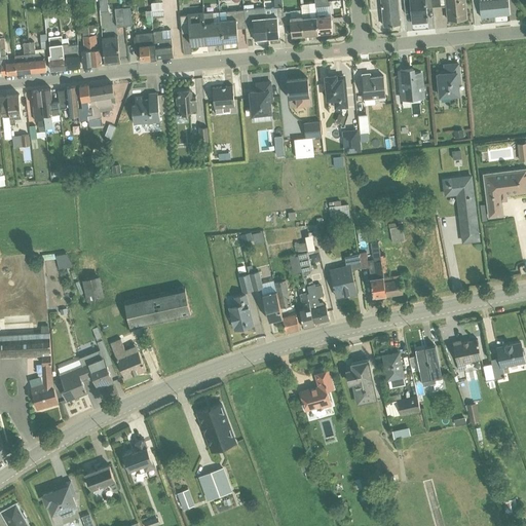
[(107,0),(99,0),(101,12),(109,11),(107,0)]
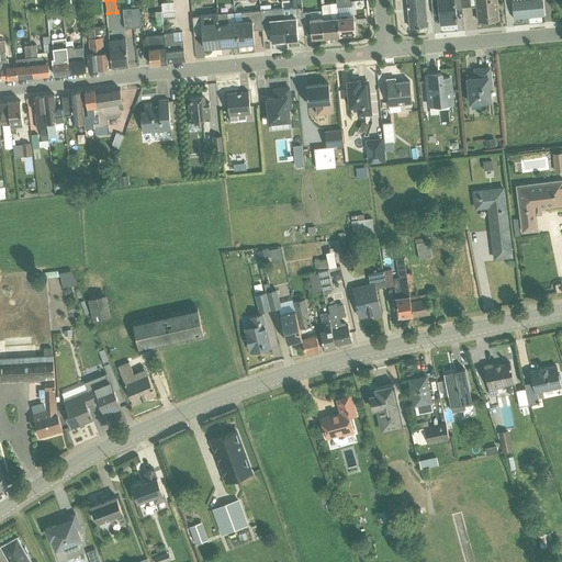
[(283,10),(285,42),(299,41),(298,27),(304,26),(303,13),(301,0),(292,0),(294,9),(283,10)]
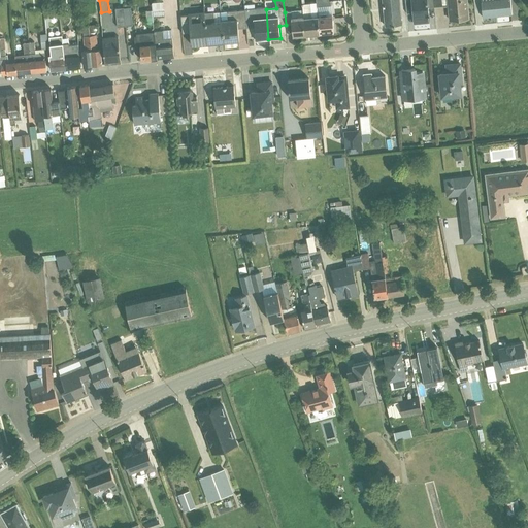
[(301,0),(303,17),(305,35),(320,34),(319,18),(318,7),(317,3),(305,4),(304,0),(301,0)]
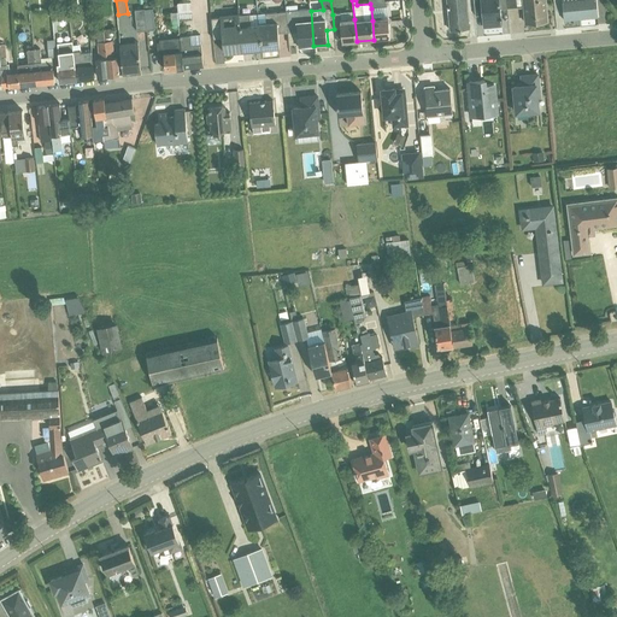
[(466,0),(447,0),(451,31),(458,30),(462,30),(470,29),(466,0)]
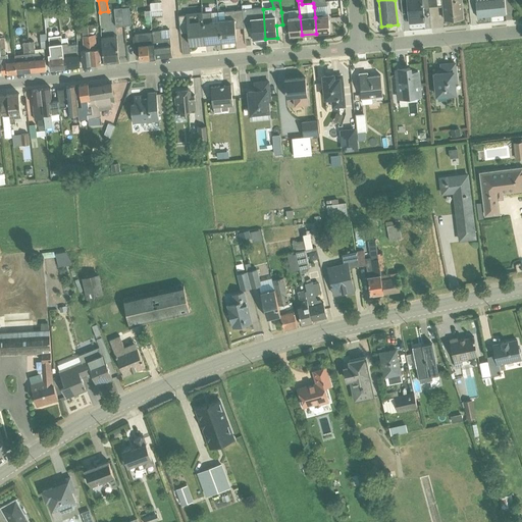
[(429,7),(428,0),(407,0),(410,23),(425,22),(424,18),(425,18),(424,8),(429,7)]
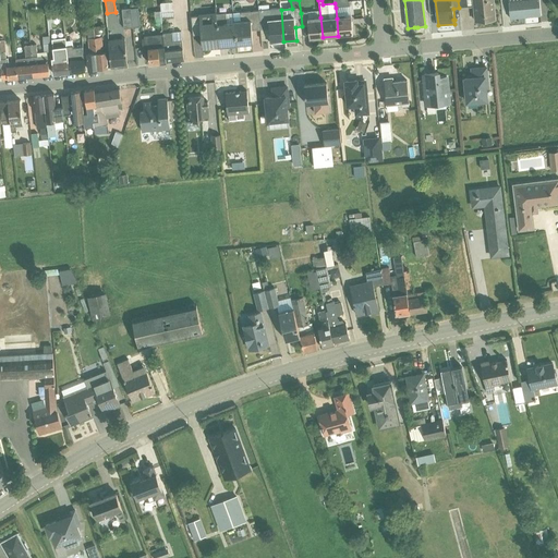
[(458,0),(459,8),(468,7),(469,9),(474,8),(475,22),(495,20),(493,0),(458,0)]
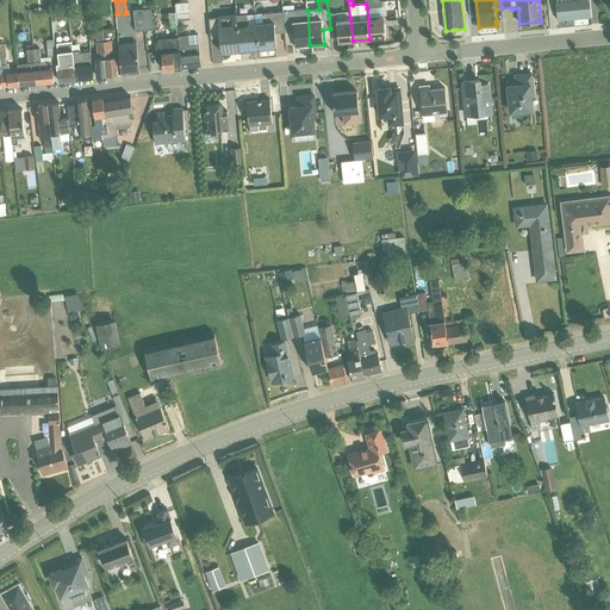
[(574,19),(572,0),(555,0),(558,20),(574,19)]
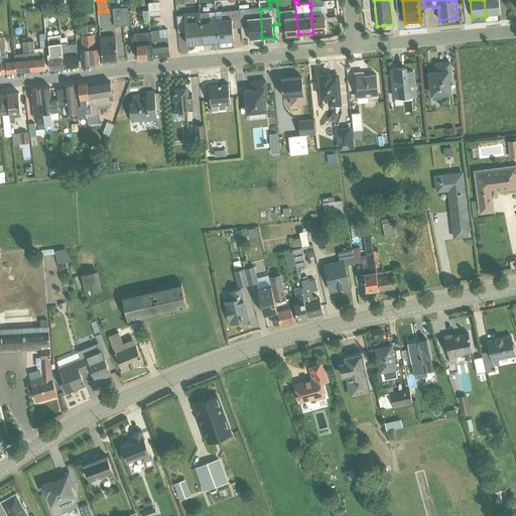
[(484,0),(486,16),(500,14),(498,0),(484,0)]
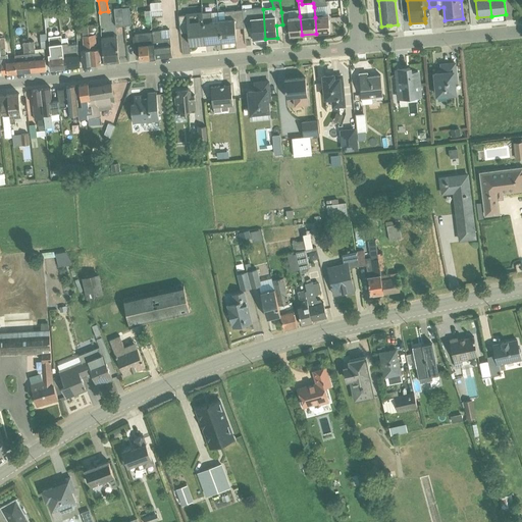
[(151,11),(152,18),(163,17),(161,2),(150,3),(151,11)]
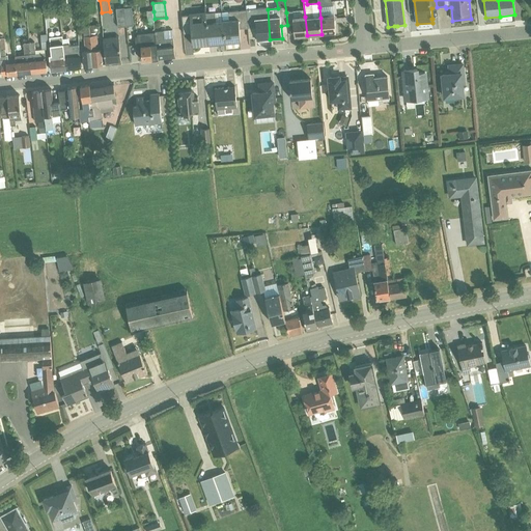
[(247,10),(248,28),(256,27),(257,38),(257,40),(270,39),(268,9),(268,8),(256,9),(256,5),(246,5),(247,10)]
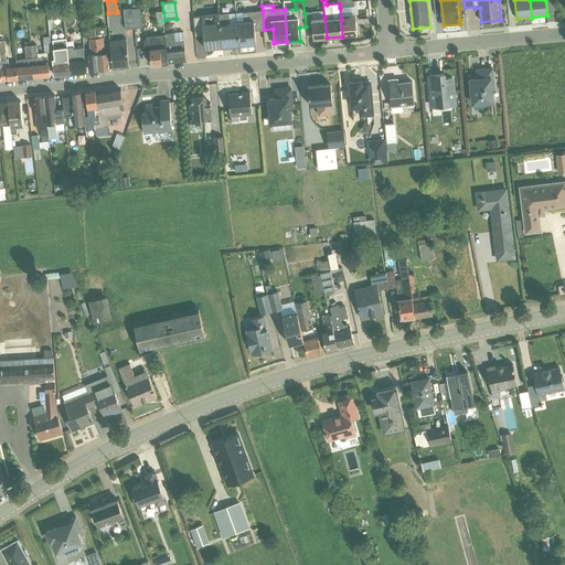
[(132,9),(124,9),(126,29),(135,28),(132,9)]
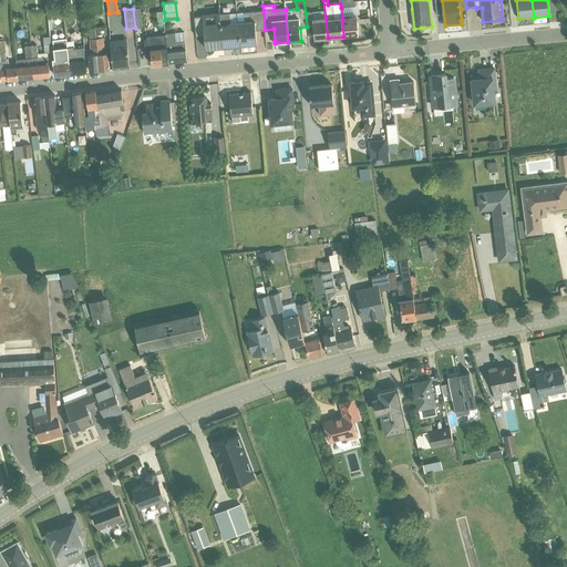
[(237,14),(240,47),(257,44),(256,31),(265,30),(264,11),(237,14)]
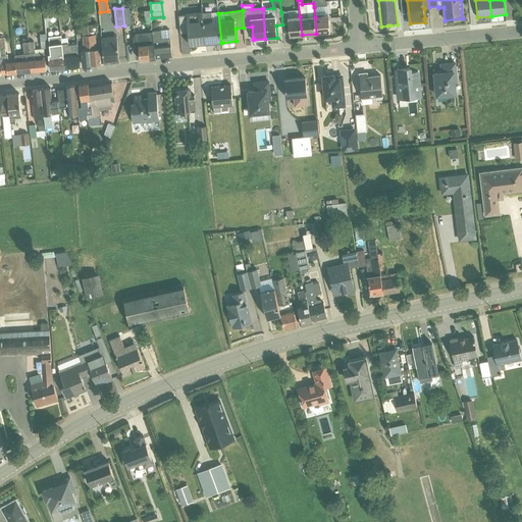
[(281,12),(282,24),(289,24),(290,36),(302,35),(300,16),(289,17),(288,11),(281,12)]
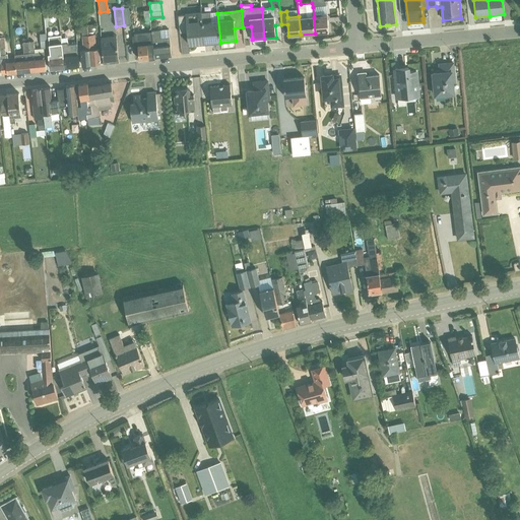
[(205,44),(202,14),(202,12),(186,14),(186,15),(179,16),(180,34),(191,34),(191,39),(188,39),(189,46),(205,44)]
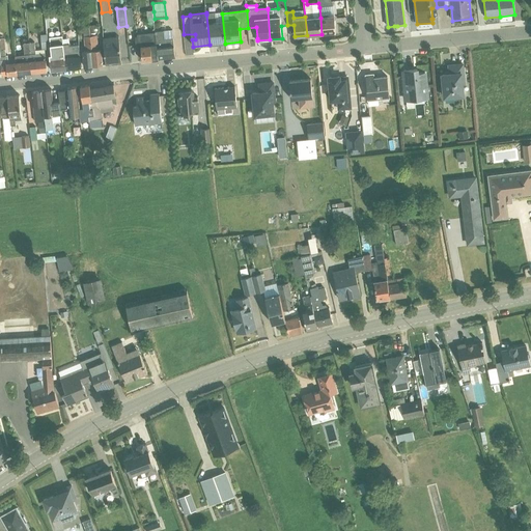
[(206,15),(210,45),(225,44),(222,14),(206,15)]
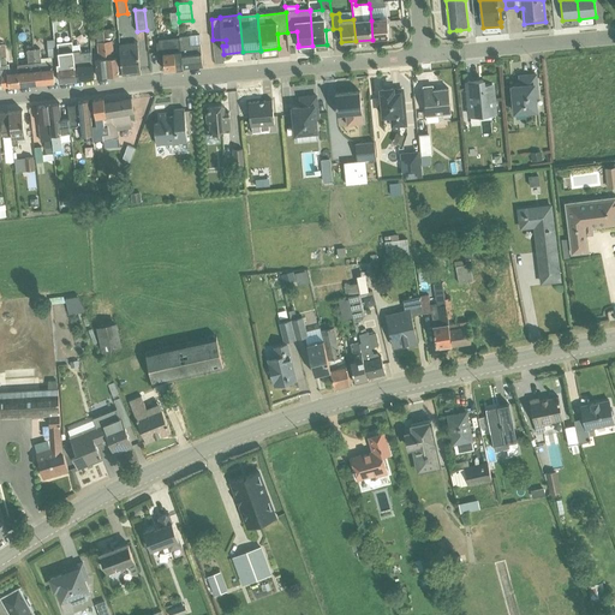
[(371,21),(372,40),(389,39),(388,30),(389,30),(388,24),(388,19),(371,21)]
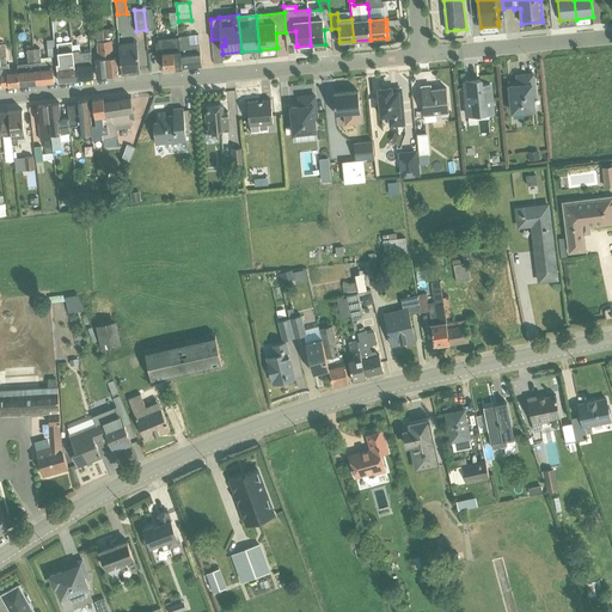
[(104,38),(104,30),(96,31),(99,59),(96,60),(97,78),(108,77),(105,42),(104,38)]
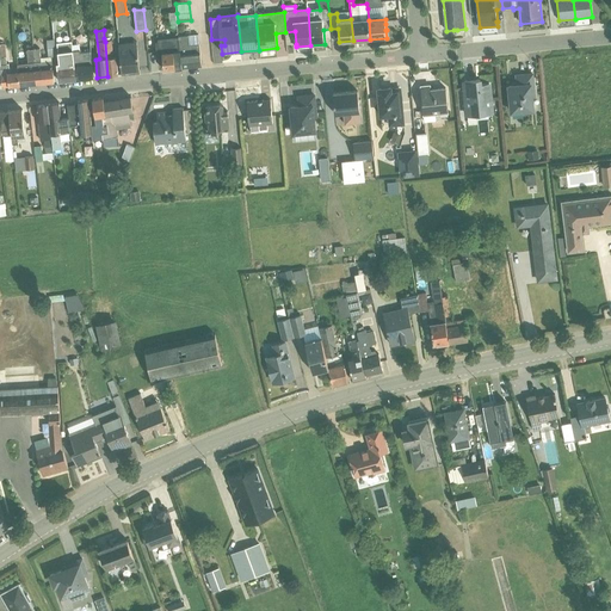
[(295,31),(285,32),(287,45),(296,44),(295,31)]
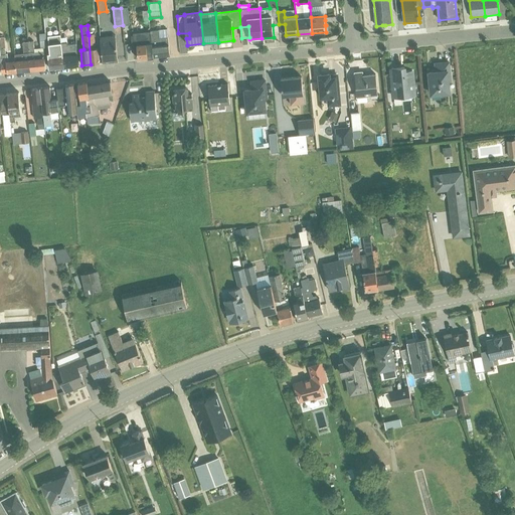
[(151,31),(154,58),(170,56),(170,55),(167,29),(151,31)]
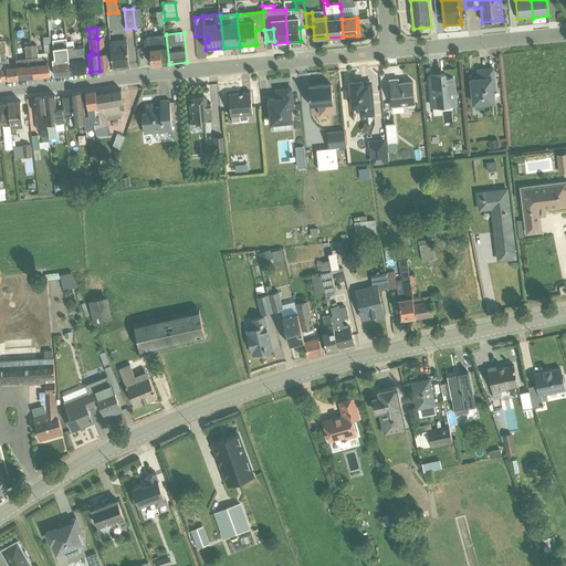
[(169,64),(166,34),(147,37),(147,39),(145,39),(146,51),(148,50),(149,58),(152,58),(152,65),(169,64)]
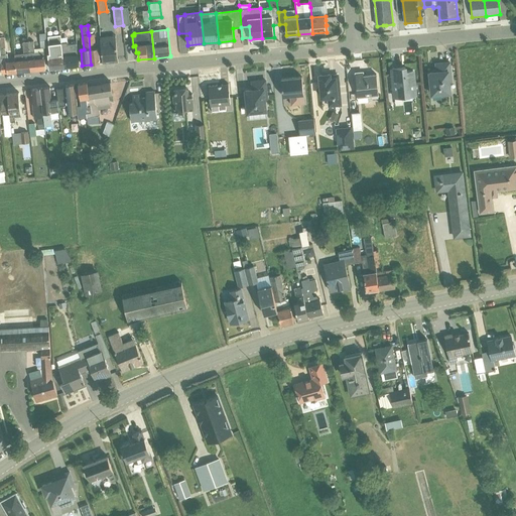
[(28,42),(31,71),(46,70),(44,47),(46,47),(45,33),(40,34),(41,48),(34,48),(33,41),(28,42)]
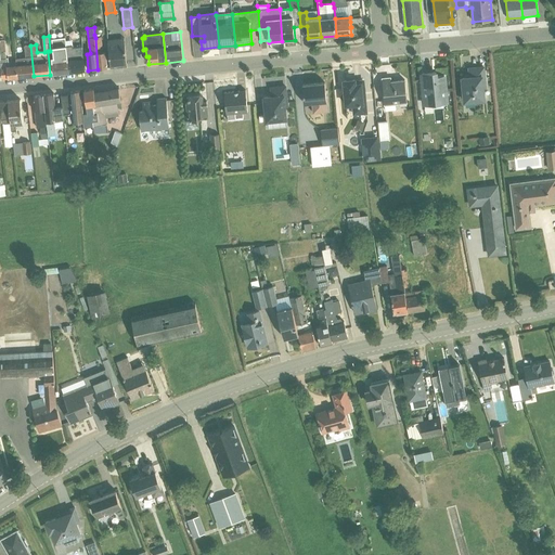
[(95,38),(98,69),(107,68),(106,52),(103,52),(102,37),(95,38)]
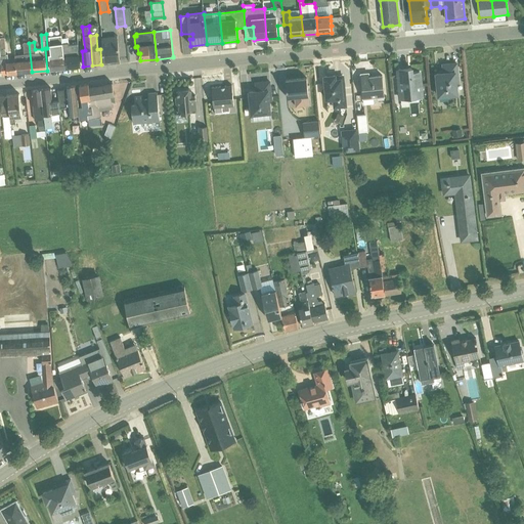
[(64,57),(63,44),(62,36),(49,38),(51,55),(49,55),(51,71),(66,69),(64,57)]
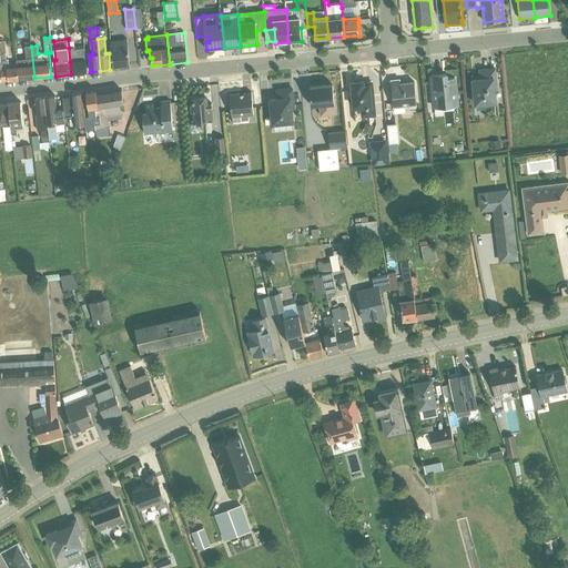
[(128,39),(111,41),(113,70),(130,68),(128,39)]
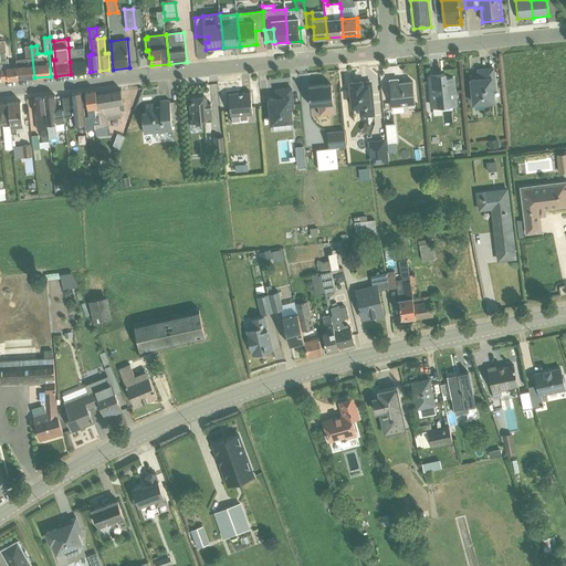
[(0,41),(0,60),(0,62),(2,81),(19,80),(18,62),(9,63),(9,59),(7,60),(4,41),(0,41)]
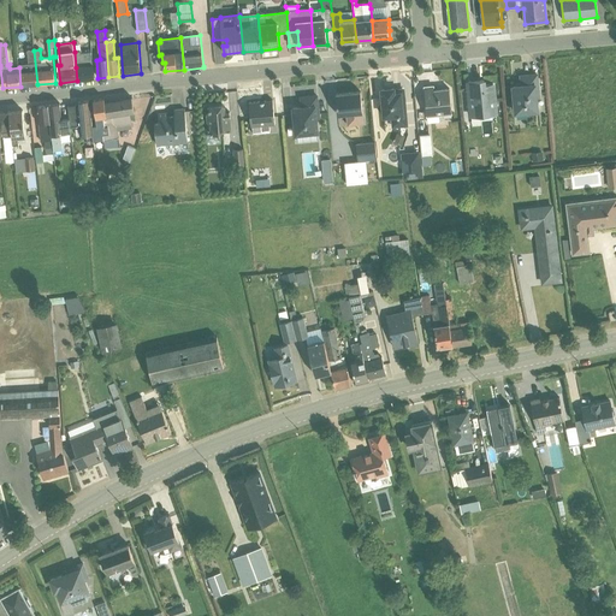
[(19,67),(21,87),(37,84),(34,51),(28,51),(29,64),(19,65),(19,67)]
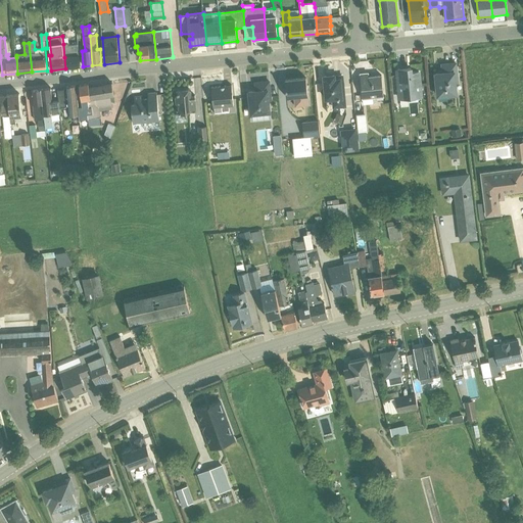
[(63,44),(64,57),(80,55),(79,45),(69,46),(68,43),(63,44)]
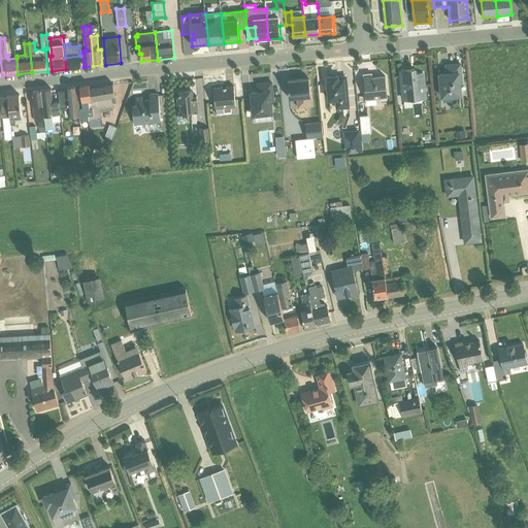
[(65,58),(66,69),(81,67),(80,56),(65,58)]
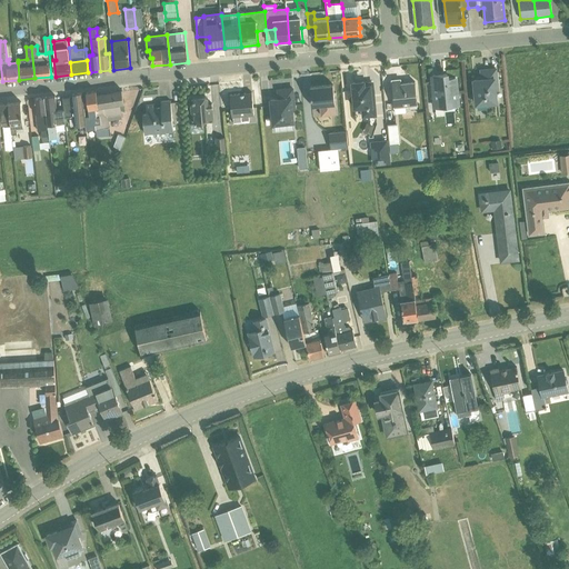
[(482,80),(473,80),(476,106),(498,105),(497,91),(498,91),(496,70),(481,71),(482,80)]
